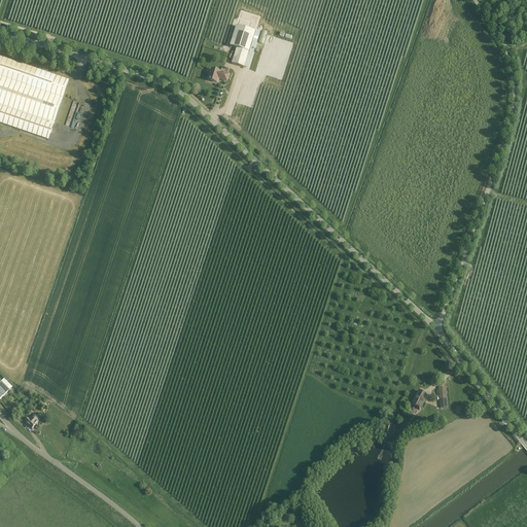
[(244,67),(255,32),(236,26),(230,46),(237,48),(232,64),(244,67)]
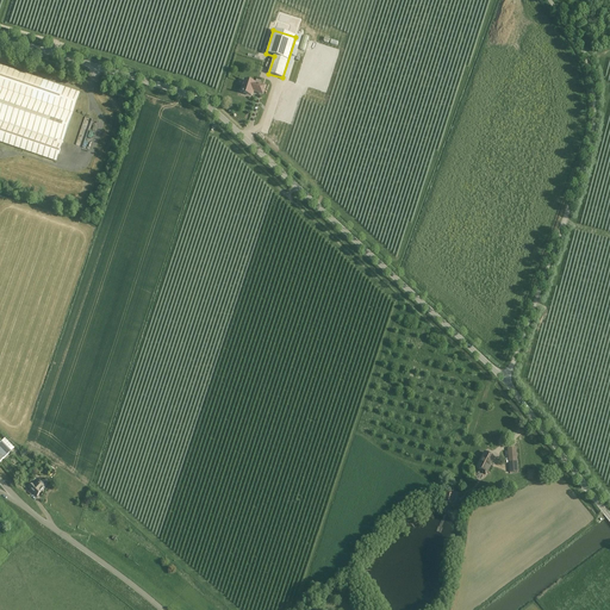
[(80,93),(0,64),(0,141),(56,161),(80,93)]
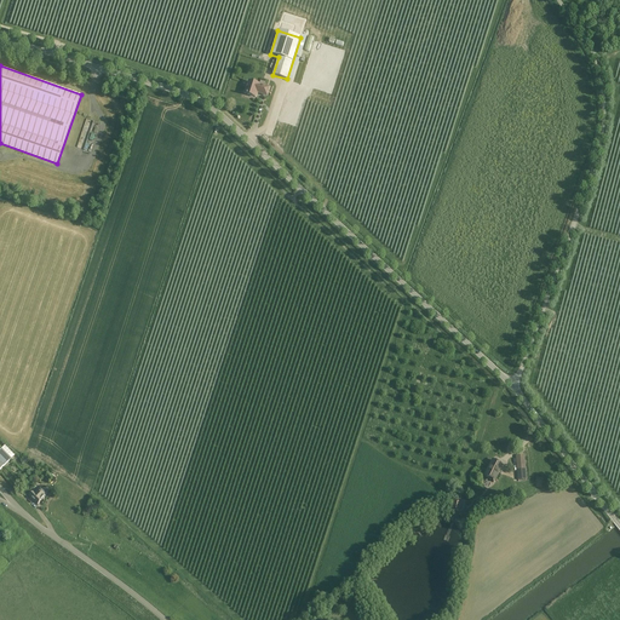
[(269,87),(248,81),(245,95),(254,97),(257,92),(267,96),(269,87)]
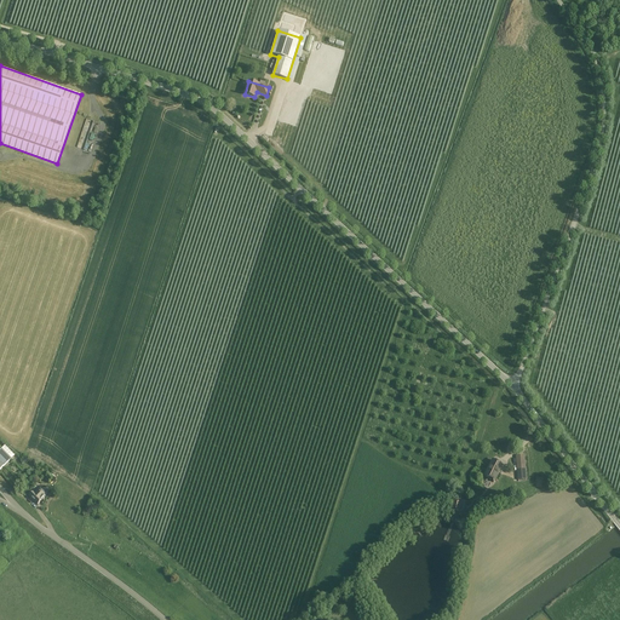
[(86,119),(78,148),(86,149),(91,132),(97,133),(99,122),(86,119)]
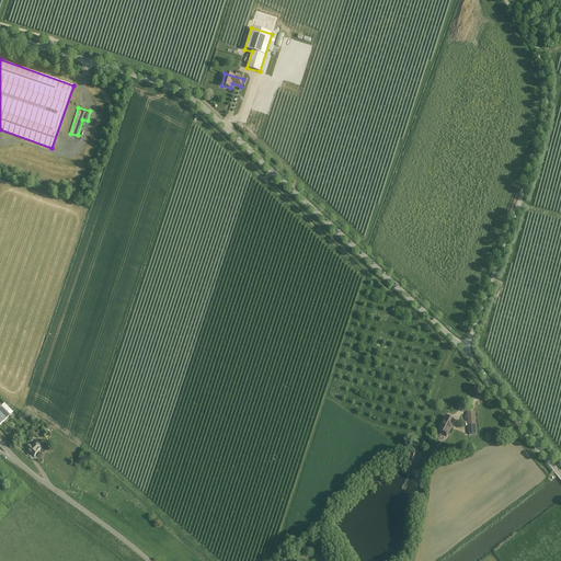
[(0,424),(10,415),(1,407),(0,407),(0,424)]
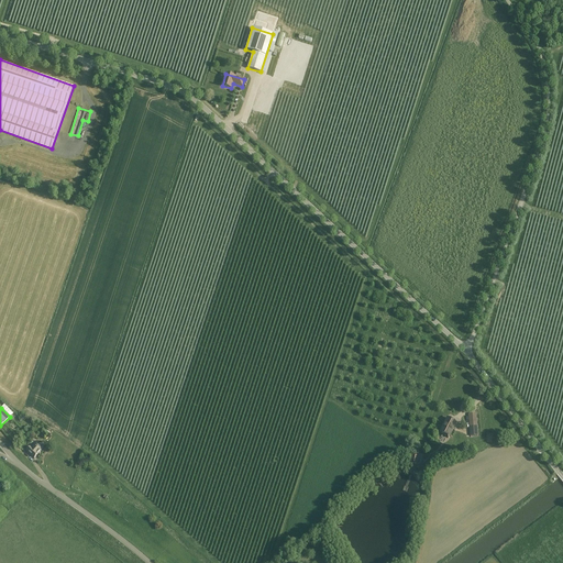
[(477,427),(476,414),(468,415),(470,428),(477,427)]
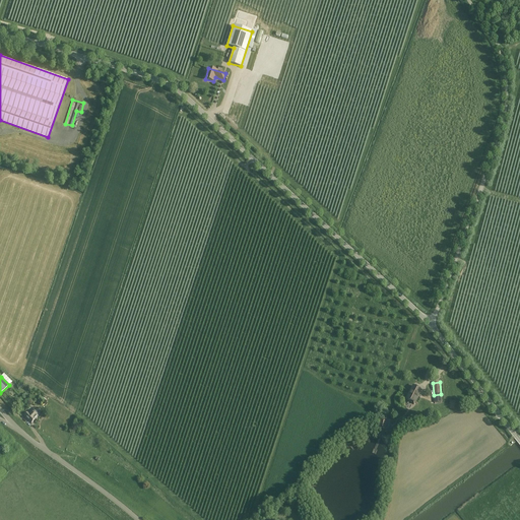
[(420,390),(413,386),(406,399),(413,403),(420,390)]
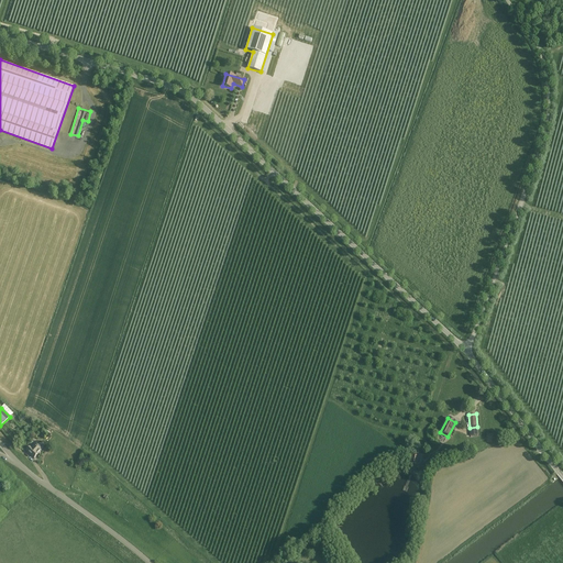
[(43,446),(41,445),(39,445),(36,443),(32,449),(30,446),(26,451),(34,459),(43,450),(42,449),(43,446)]
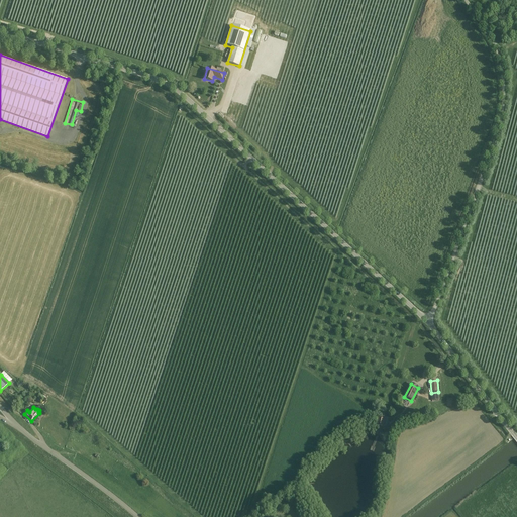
[(385,419),(377,418),(376,426),(384,428),(385,419)]
